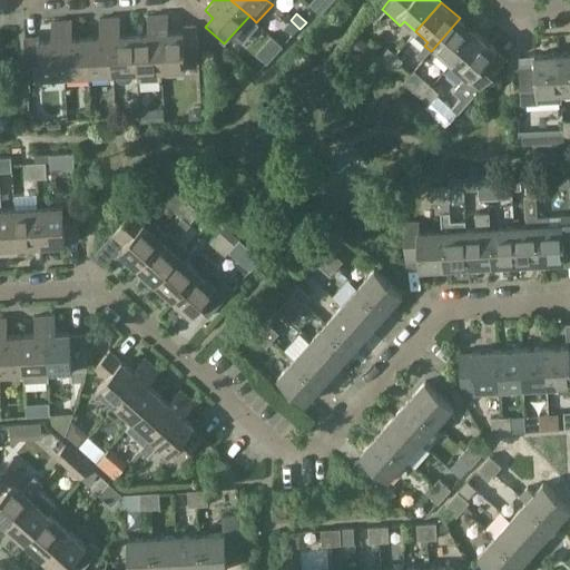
[(157,16),(160,70),(185,69),(185,55),(198,55),(197,30),(168,32),(167,15),(157,16)]
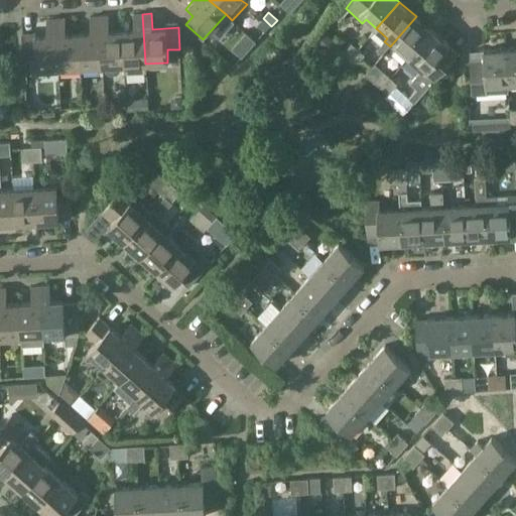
[(146,71),(145,63),(142,14),(133,14),(134,30),(122,31),(124,65),(124,72),(146,71)]
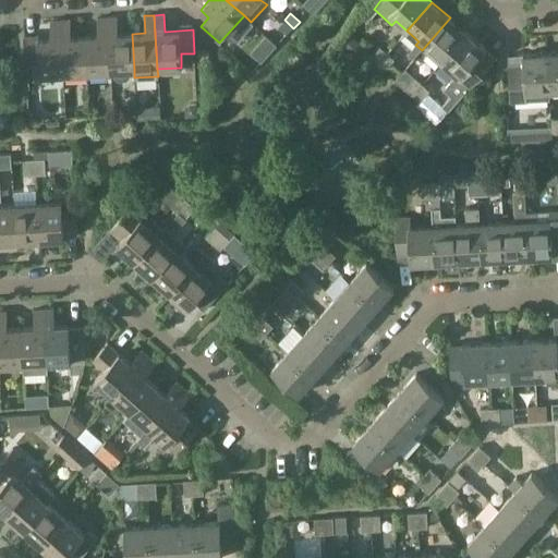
[(87,73),(110,71),(107,17),(97,19),(98,35),(85,36),(87,73)]
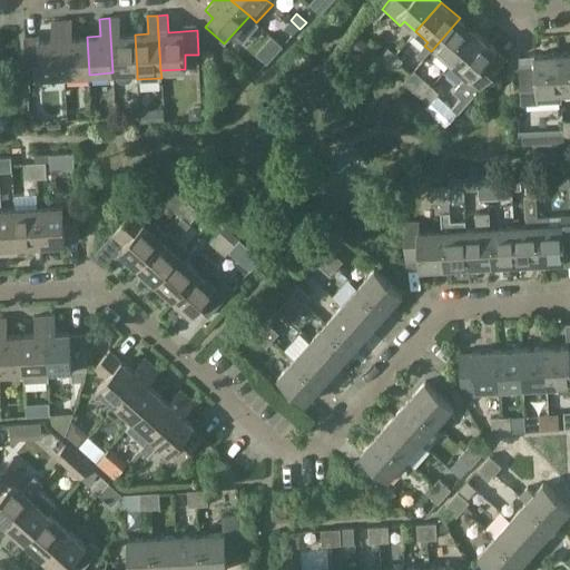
[(137,71),(135,35),(120,35),(119,18),(109,18),(112,72),(137,71)]
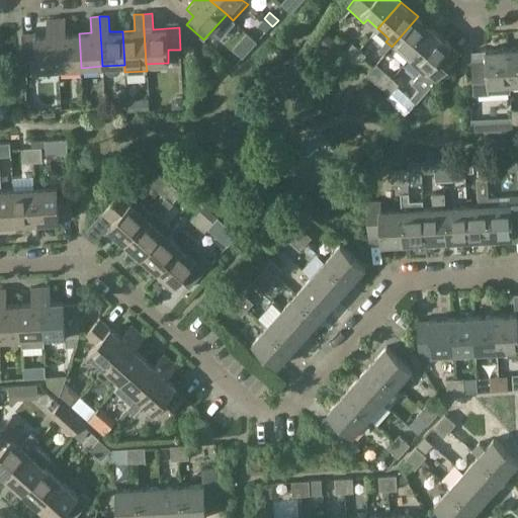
[(411,58),(434,31),(418,16),(392,47),(396,51),(399,47),(411,58)]
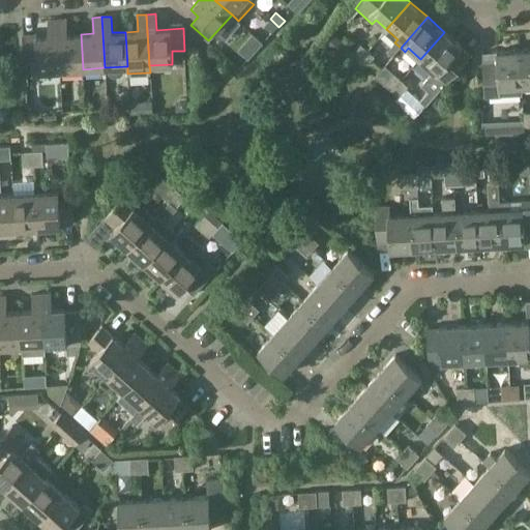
[(83,69),(81,34),(67,35),(66,19),(57,20),(60,70),(83,69)]
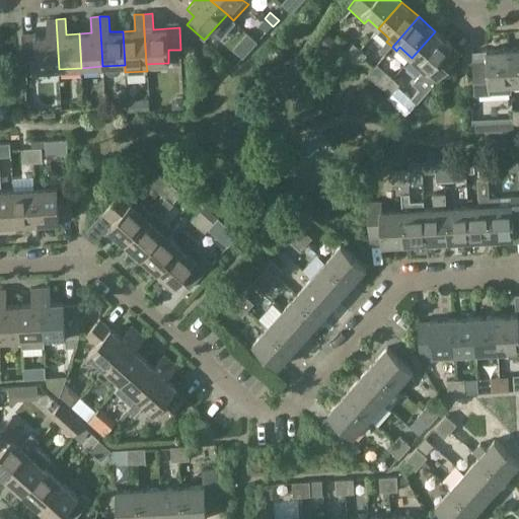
[(268,33),(273,26),(265,18),(258,25),(268,33)]
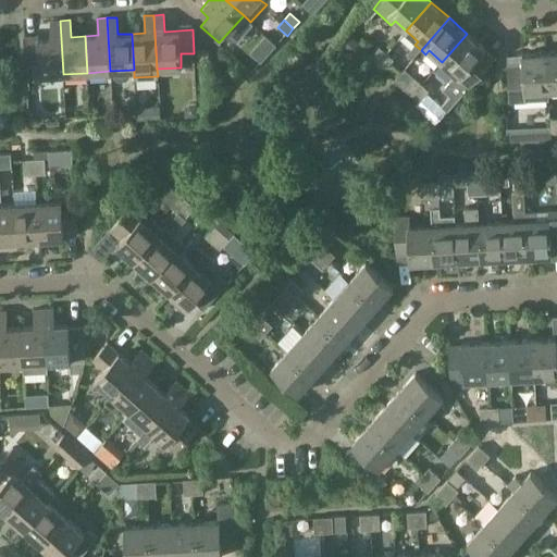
[(38,75),(63,74),(60,21),(50,21),(51,38),(23,40),(25,62),(38,61),(38,75)]
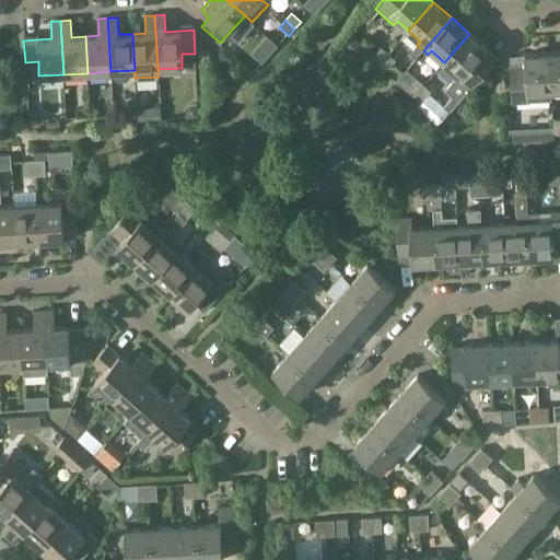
[(469,34),(444,62),(456,73),(453,79),(467,92),(494,60),(485,51),(487,49),(469,34)]
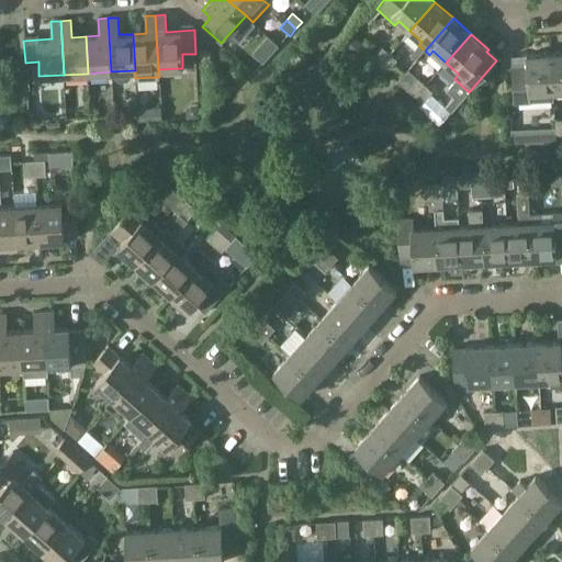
[(378,67),(390,54),(382,47),(371,60),(378,67)]
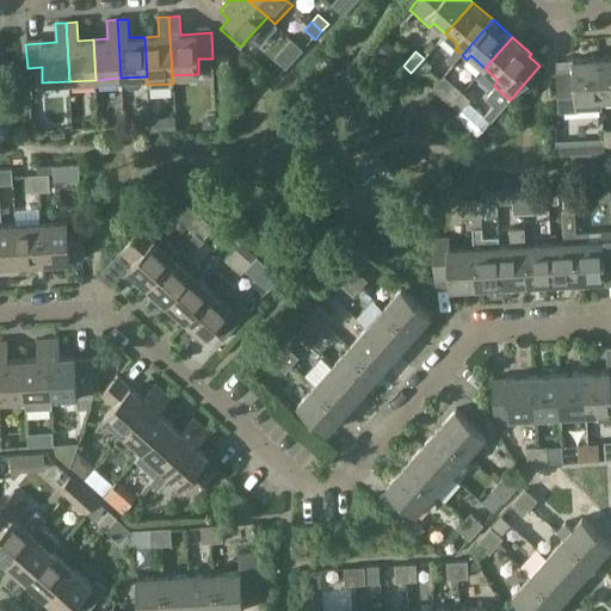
[(602,99),(610,98),(610,56),(599,57),(602,99)]
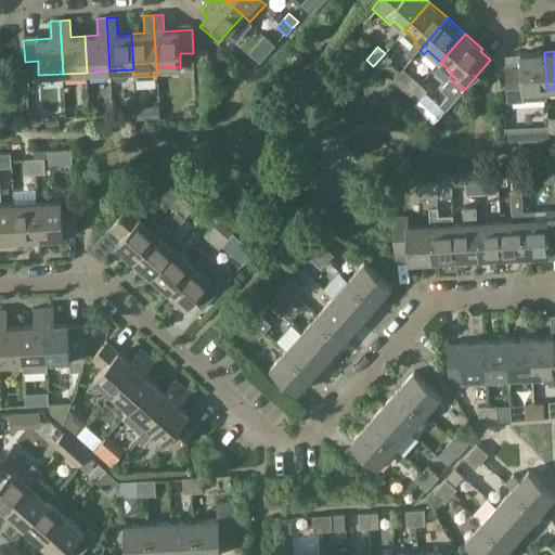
[(544,52),(519,54),(507,54),(510,97),(523,95),(524,91),(538,91),(538,100),(546,99),(546,90),(544,52)]
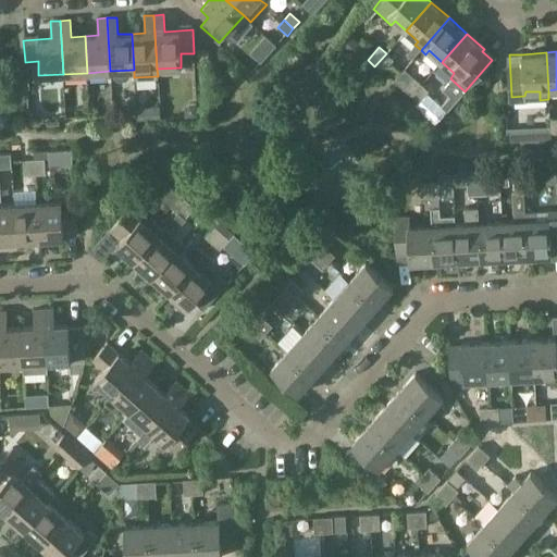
[(386,53),(374,66),(382,73),(393,60),(386,53)]
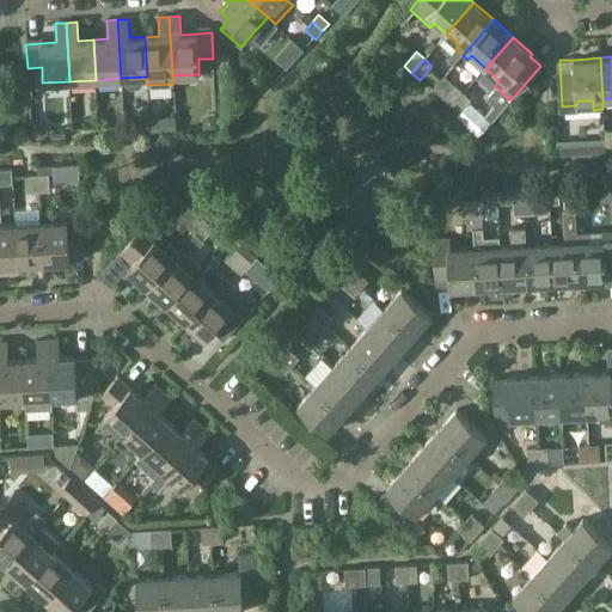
[(451,106),(464,92),(456,86),(444,99),(451,106)]
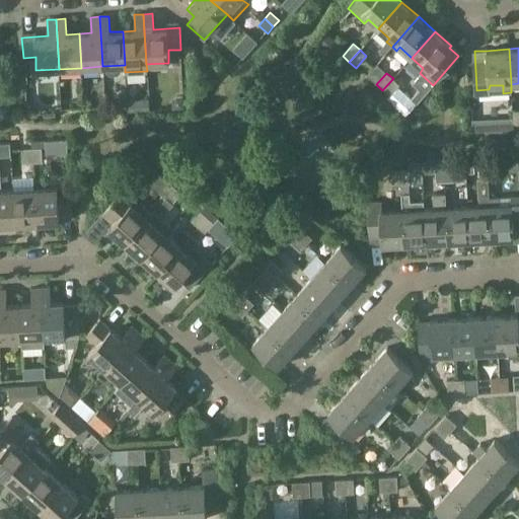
[(393,78),(382,90),(389,95),(399,84),(393,78)]
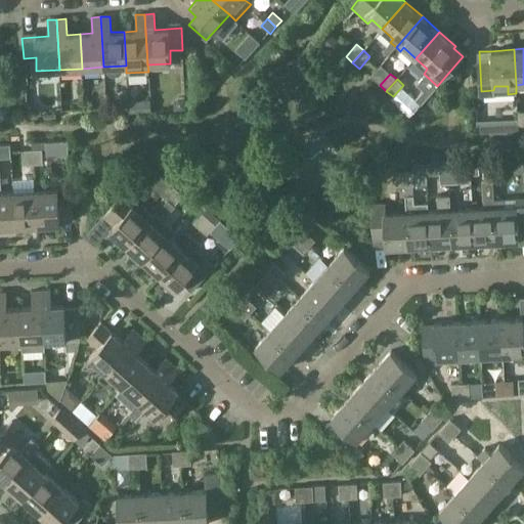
[(128,112),(150,111),(150,100),(128,101),(128,112)]
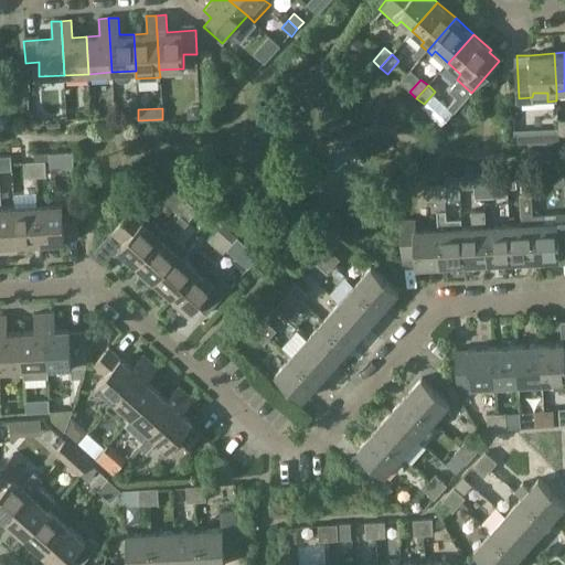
[(558,132),(547,134),(548,146),(553,146),(560,146),(560,145),(558,132)]
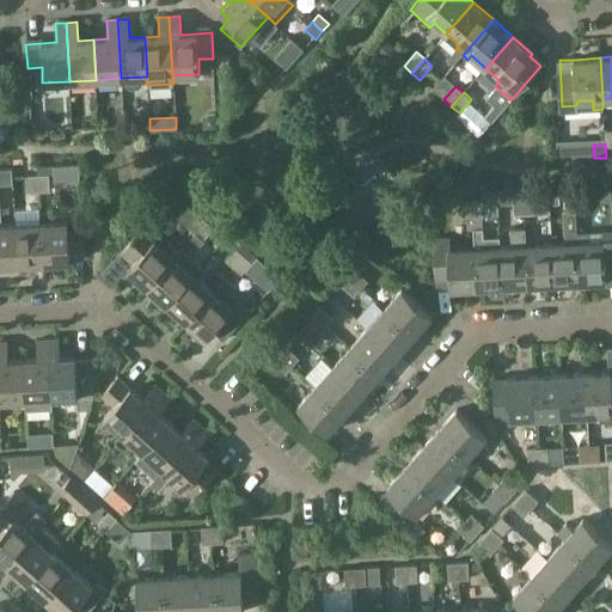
[(38,176),(40,193),(49,191),(48,175),(38,176)]
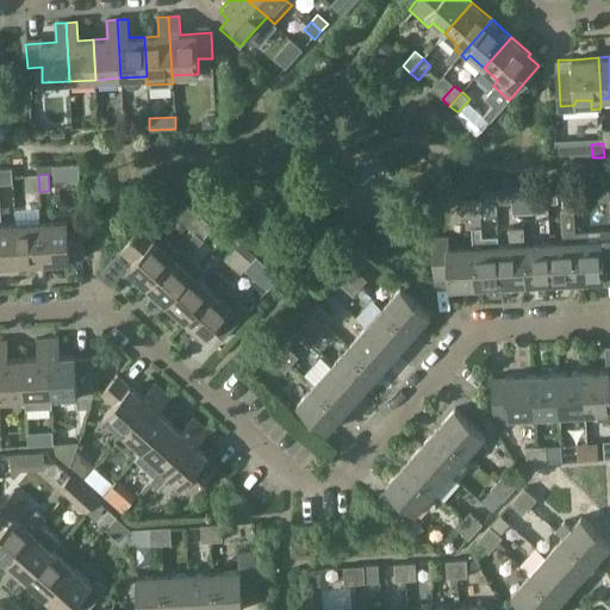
[(29,192),(39,192),(38,175),(29,175),(29,192)]
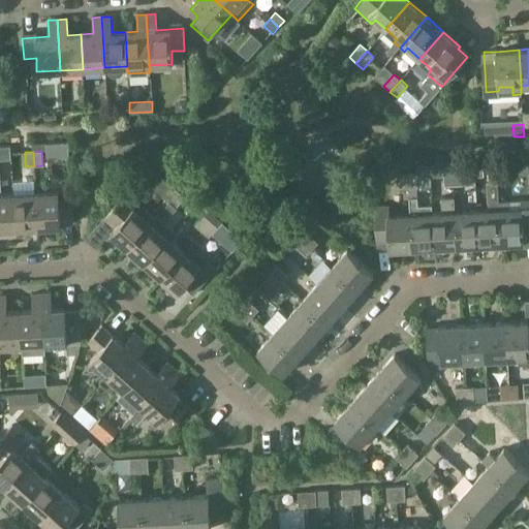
[(0,228),(16,228),(13,193),(2,194),(1,166),(0,166),(0,228)]
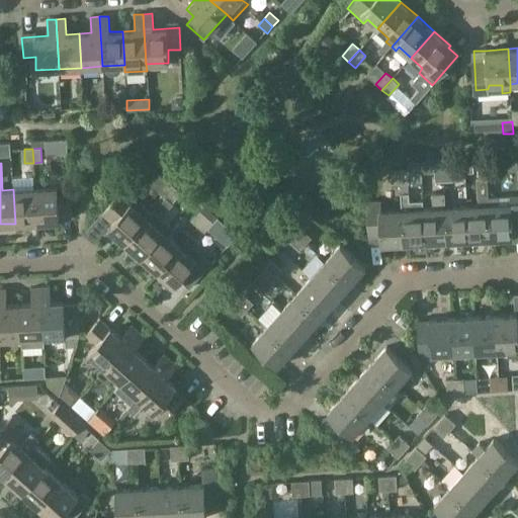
[(478,180),(488,179),(487,164),(477,165),(478,180)]
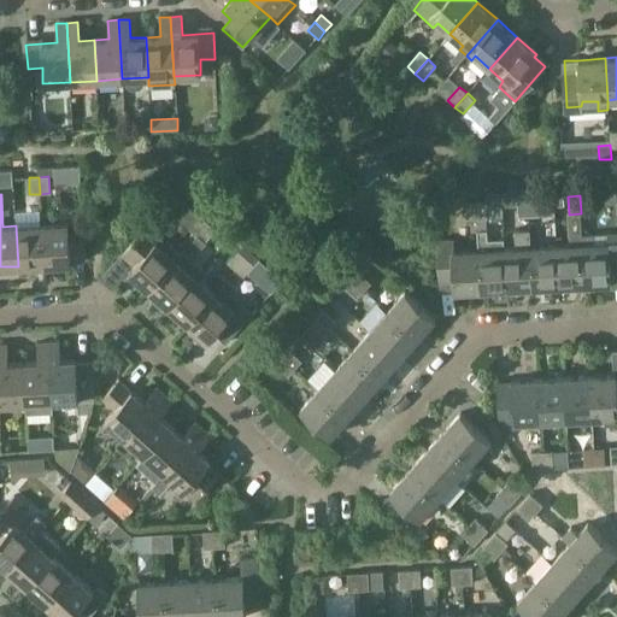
[(580,195),(581,213),(592,213),(591,195),(580,195)]
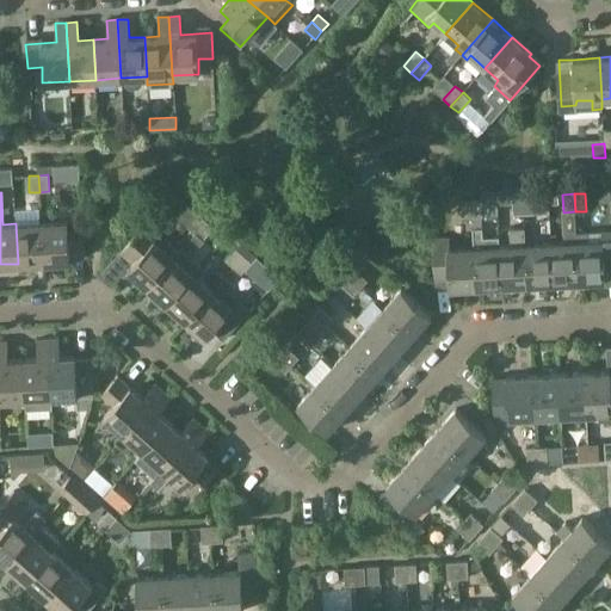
[(513,214),(523,214),(523,197),(512,198),(513,214)]
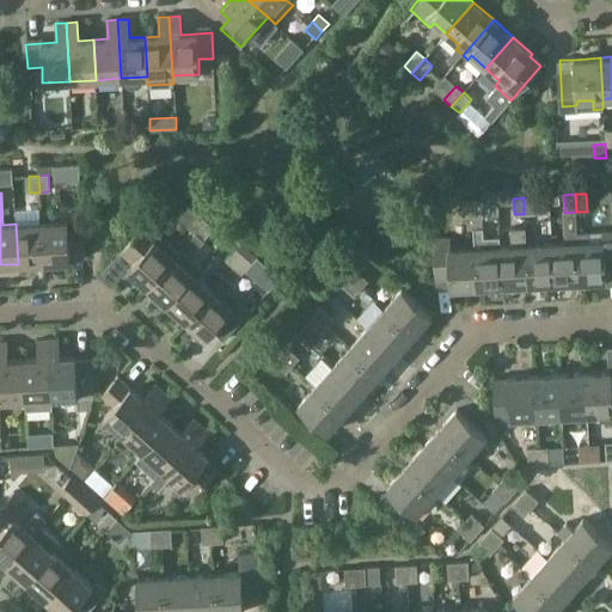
[(524,197),(524,214),(534,213),(533,197),(524,197)]
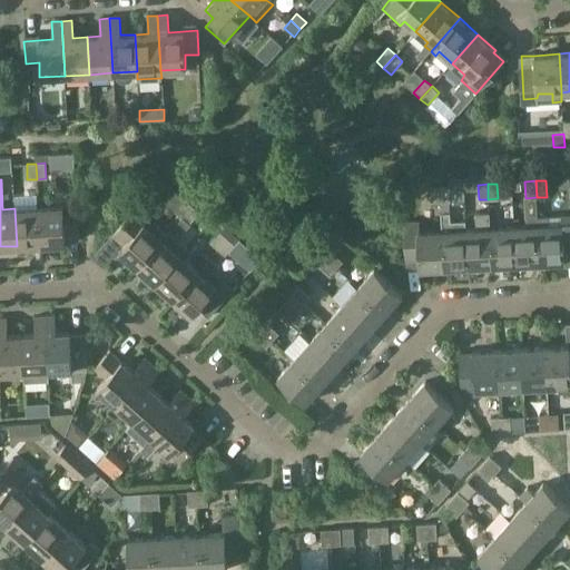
[(430,203),(440,203),(440,186),(430,187),(430,203)]
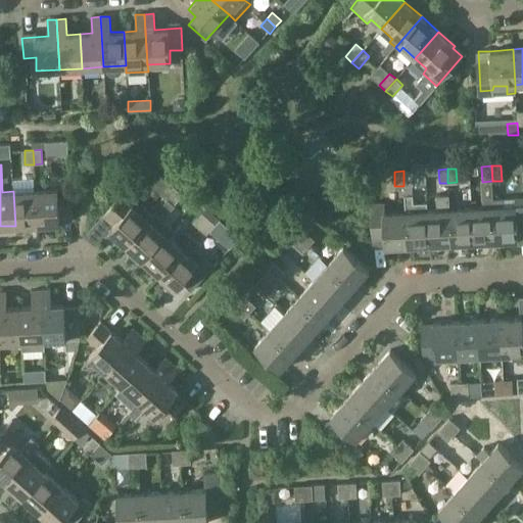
[(403,171),(403,186),(414,185),(413,171),(403,171)]
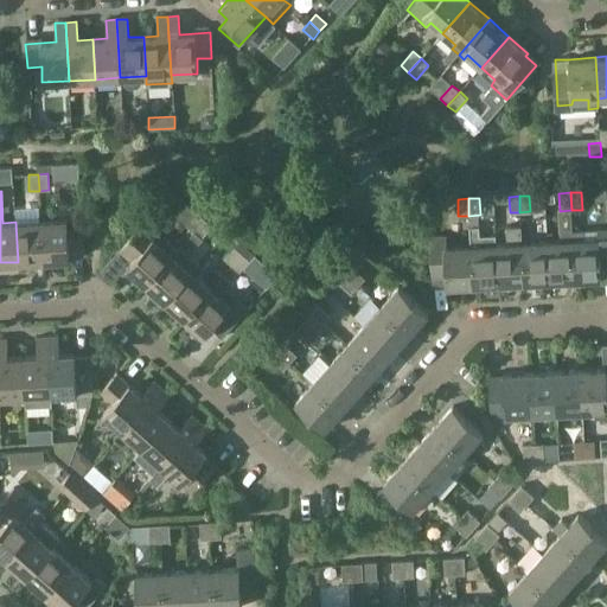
[(192,234),(205,219),(197,212),(184,227),(192,234)]
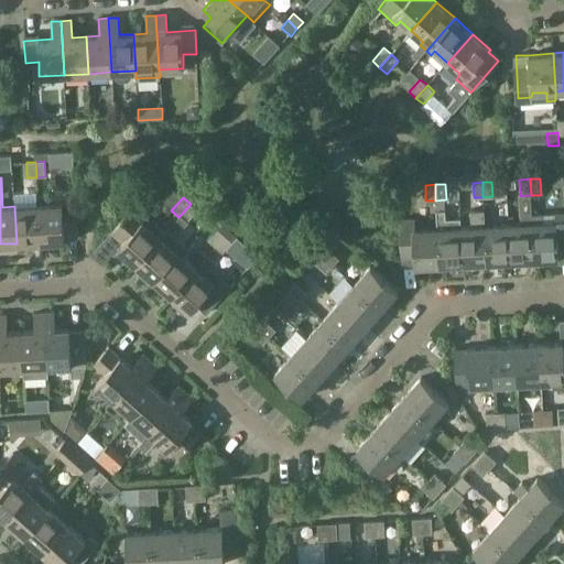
[(38,205),(40,242),(64,240),(64,239),(77,238),(75,205),(62,205),(62,204),(38,205)]
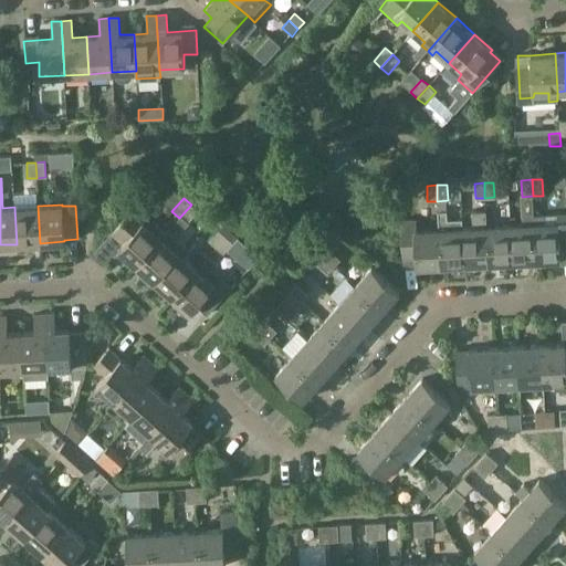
[(136,265),(161,238),(143,221),(148,215),(137,205),(111,233),(123,243),(117,249),(136,265)]
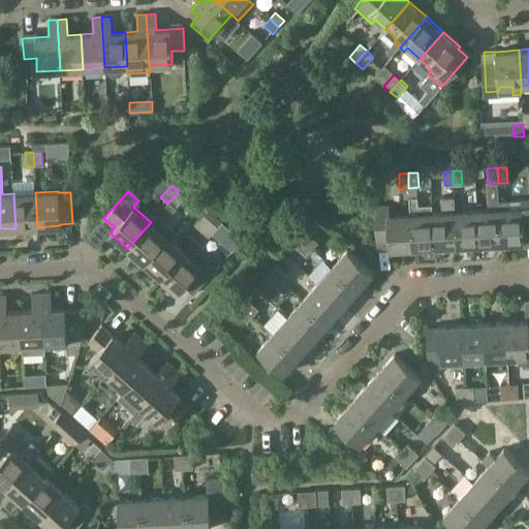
[(179,191),(167,204),(175,210),(185,197),(179,191)]
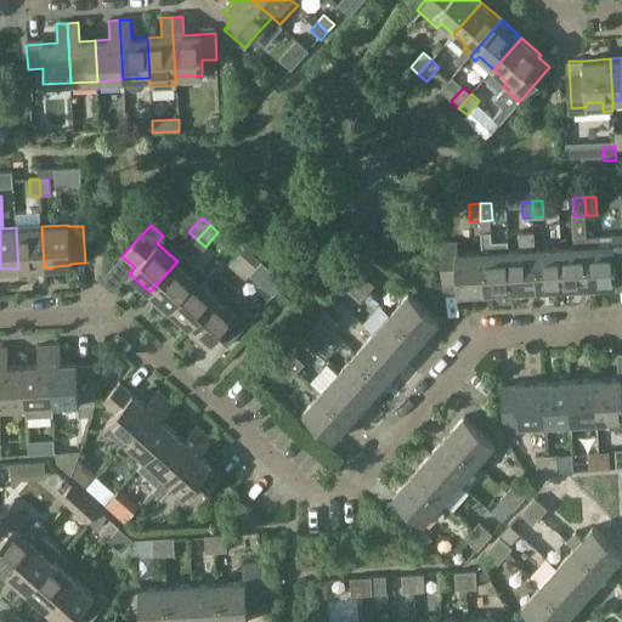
[(18,269),(44,267),(41,226),(16,227),(18,269)]
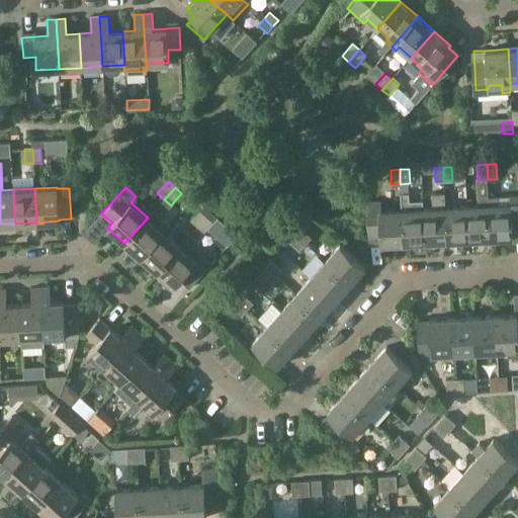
[(489,204),(491,239),(517,237),(517,194),(510,195),(510,203),(489,204)]
